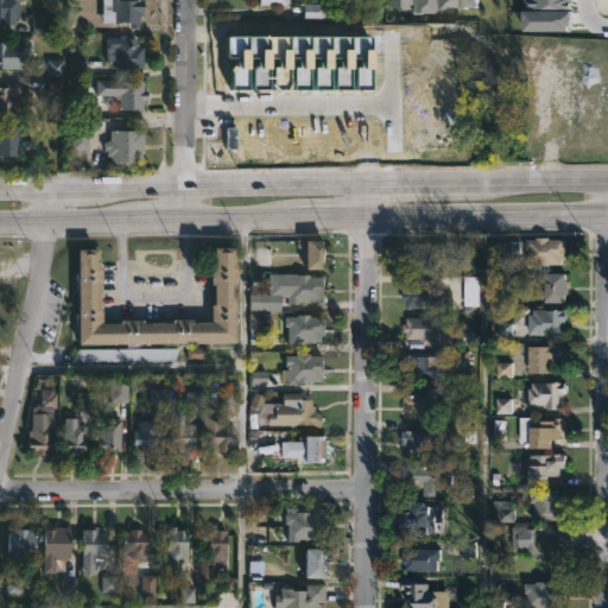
[(0,0),(21,0),(21,17),(4,17),(4,24),(0,23),(0,0)]
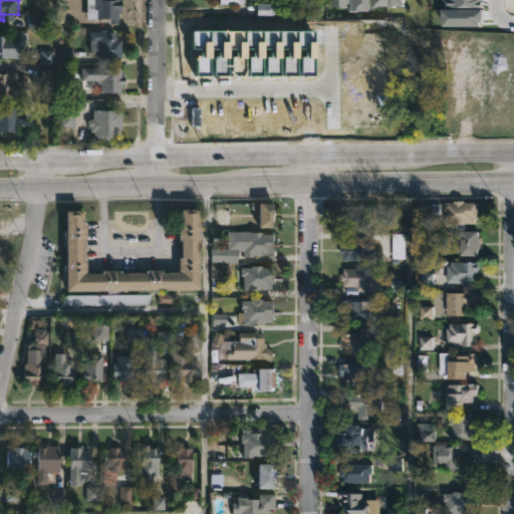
[(123,0),(123,14),(120,14),(119,24),(109,24),(109,19),(86,19),(86,0),(123,0)]
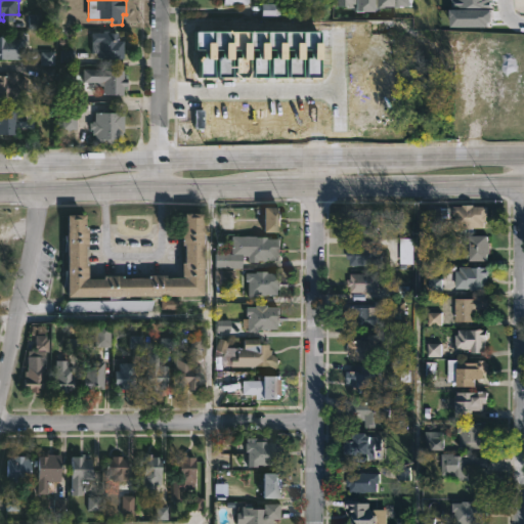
[(126,40),(125,58),(98,58),(99,53),(90,53),(91,32),(119,32),(119,39),(126,40)]
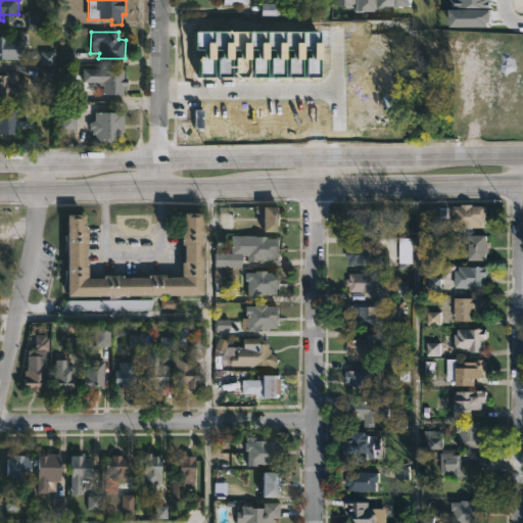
[(0,37),(6,37),(6,38),(25,39),(25,60),(0,59),(0,37)]
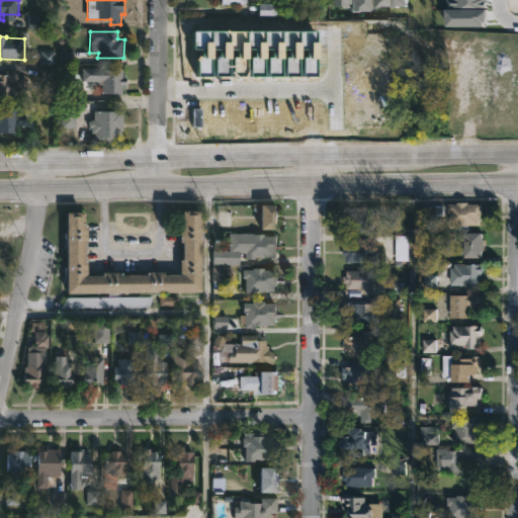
[(124,69),(124,78),(127,78),(127,85),(123,85),(123,93),(104,92),(104,85),(97,85),(97,81),(83,80),(83,68),(124,69)]
